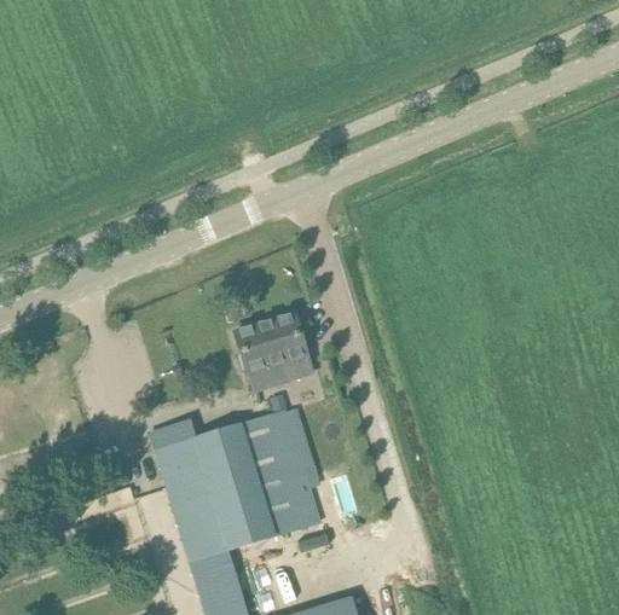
[(294,313),(233,331),(239,352),(237,355),(241,366),(244,367),(246,371),(247,371),(253,389),(283,379),(277,361),(306,353),(294,313)]
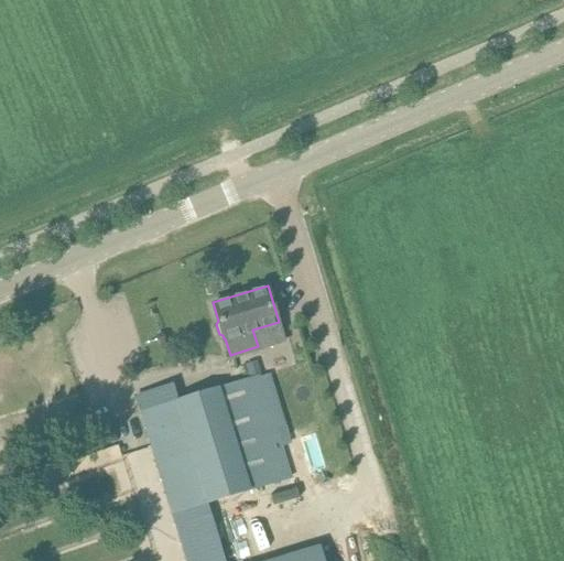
[(246,363),(249,374),(260,370),(257,359),(246,363)]
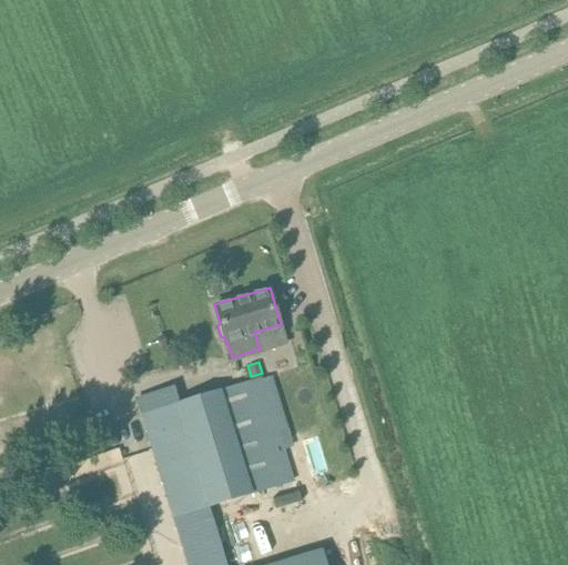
[(261,375),(142,412),(149,434),(173,515),(188,564),(227,564),(210,504),(293,478),(261,375)]
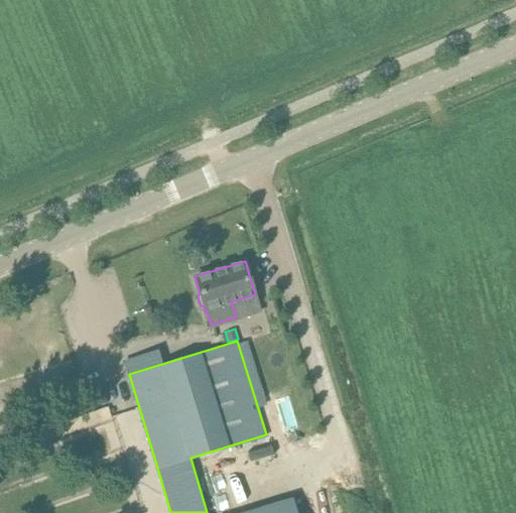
[(101,381),(84,386),(90,405),(107,400),(101,381)]
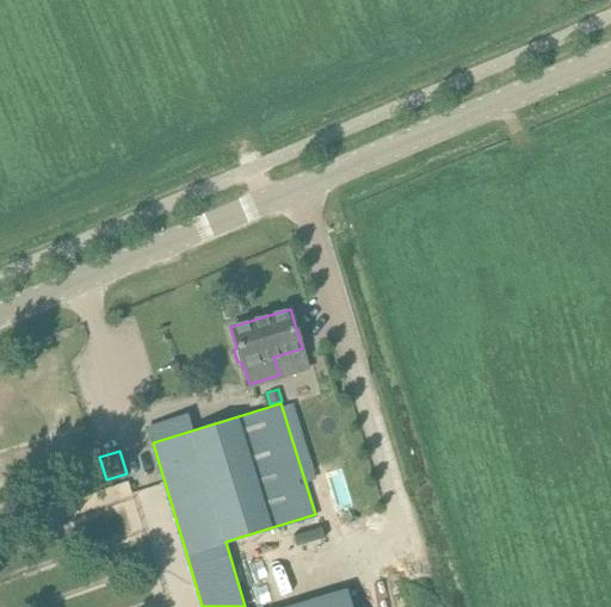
[(136,488),(144,515),(171,507),(162,479),(136,488)]
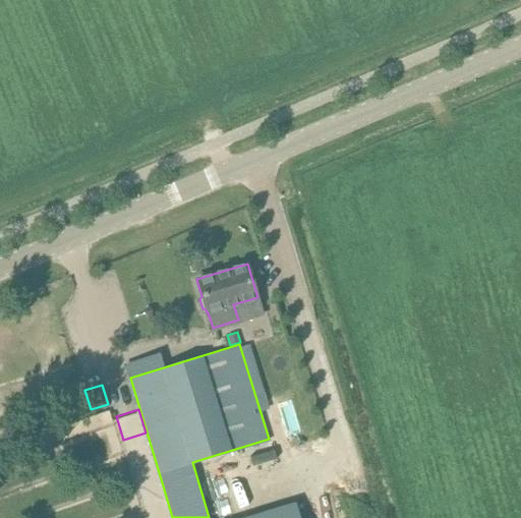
[(244,517),(299,517),(295,503),(244,517)]
